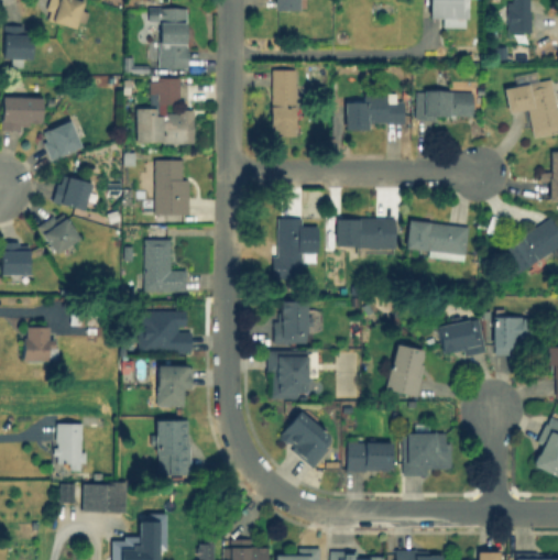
[(52,19),(74,32),(88,9),(74,0),(54,0),(48,9),(55,13),(52,19)]
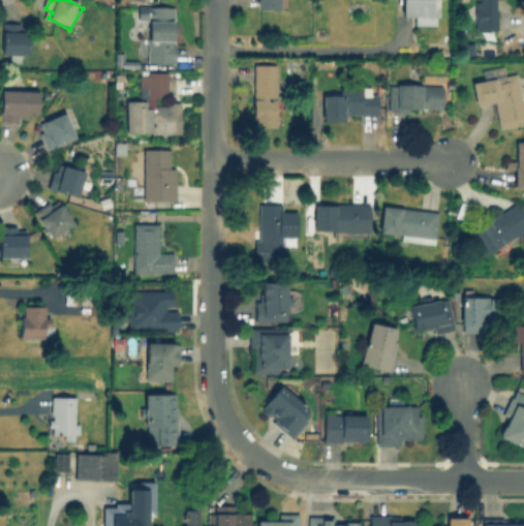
[(284,10),(284,0),(258,0),(258,10),(284,10)]
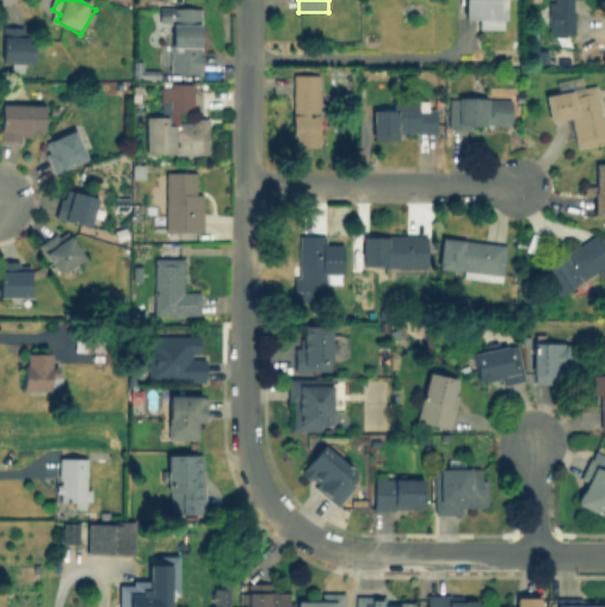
[(508,0),(468,0),(468,20),(482,22),(482,31),(508,31),(508,0)]
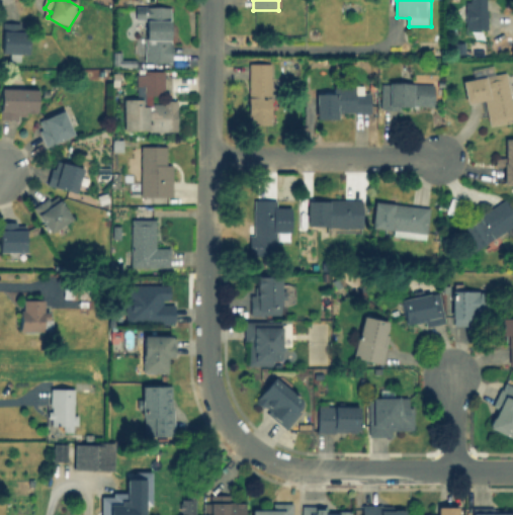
[(468,0),(468,31),(489,31),(489,0),(468,0)]
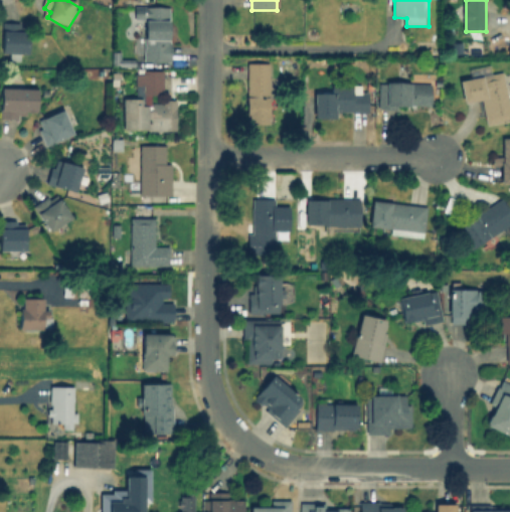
[(172,62),(173,8),(138,8),(138,23),(147,23),(146,62),(172,62)]
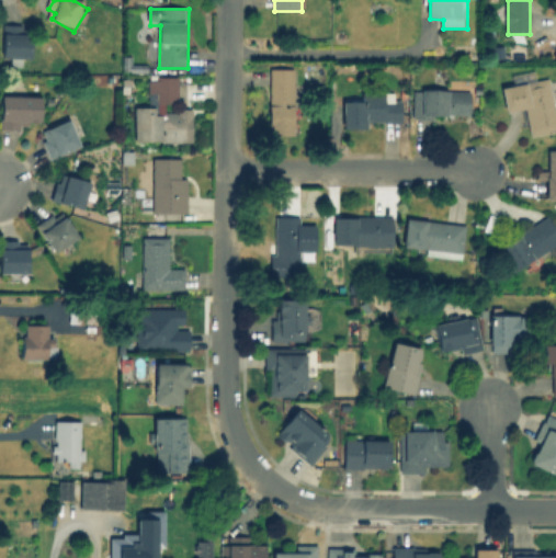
[(4,64),(24,65),(24,64),(32,65),(33,27),(6,27),(4,64)]
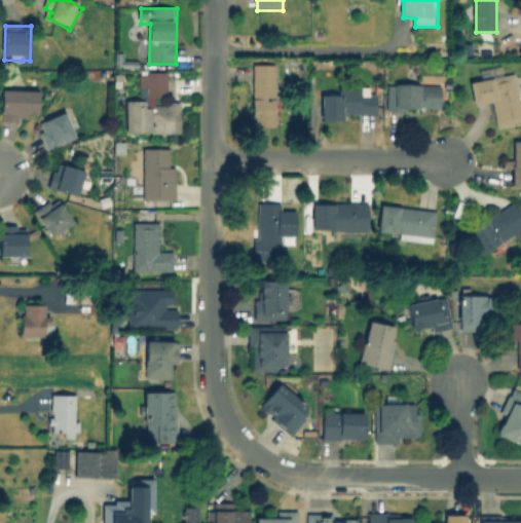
[(255,127),(277,127),(277,66),(255,66),(255,127)]
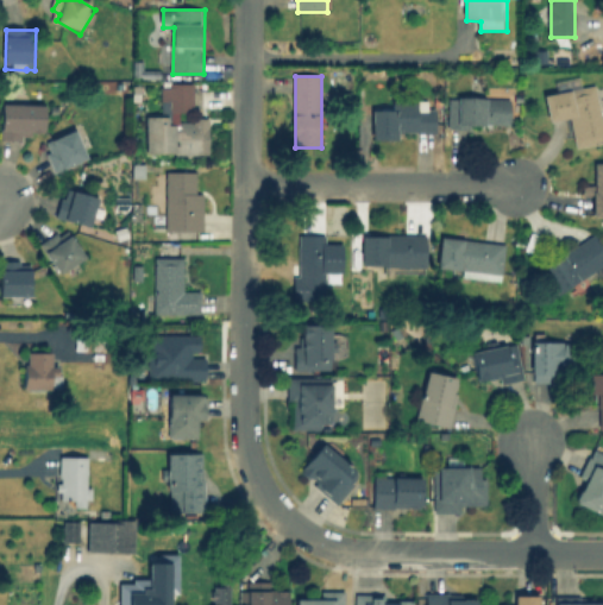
[(149,118),(149,156),(211,156),(211,119),(195,119),(195,86),(163,86),(163,118),(149,118)]
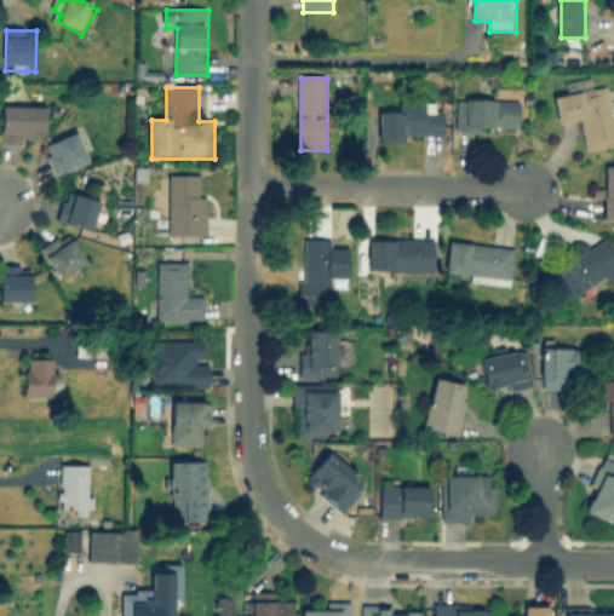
[(613,109),(610,90),(556,97),(560,126),(581,124),(586,153),(613,149),(613,109)]
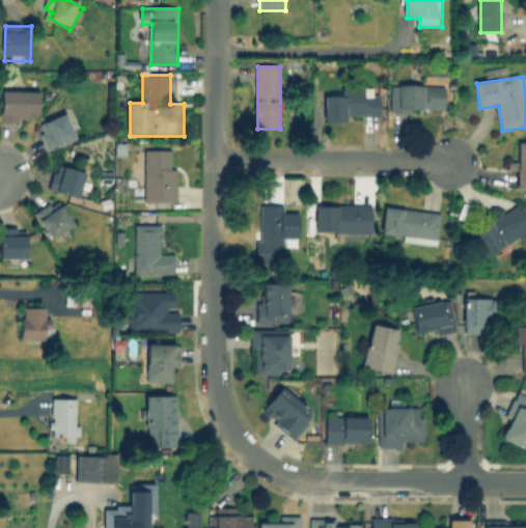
[(393,113),(447,113),(447,87),(394,86),(393,113)]
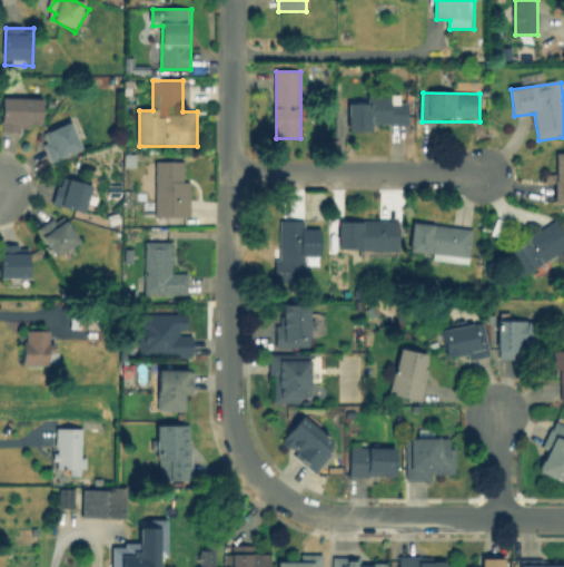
[(350,129),(408,130),(409,96),(368,96),(368,103),(350,103),(350,129)]
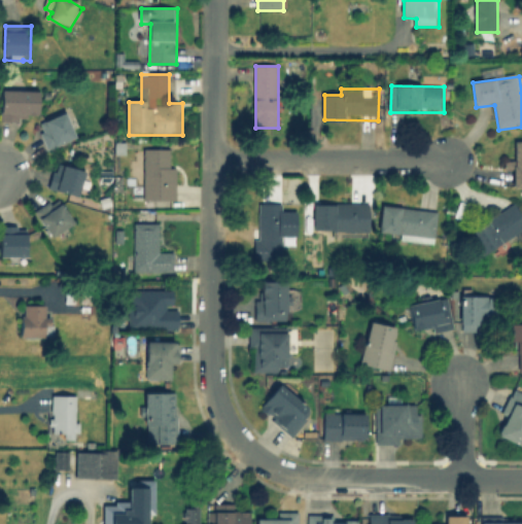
[(4,121),(39,121),(39,92),(4,92),(4,121)]
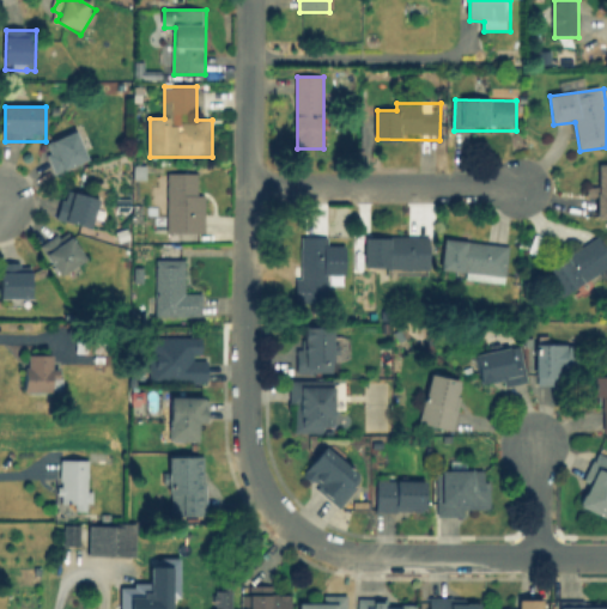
[(90,162),(78,133),(46,146),(58,175),(90,162)]
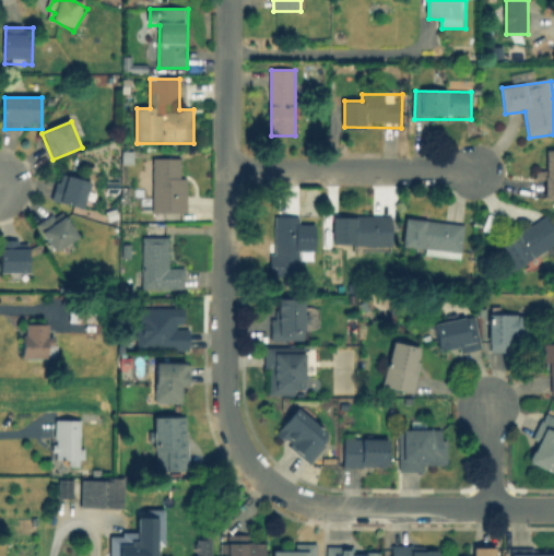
[(155,160),(155,213),(188,213),(188,160),(155,160)]
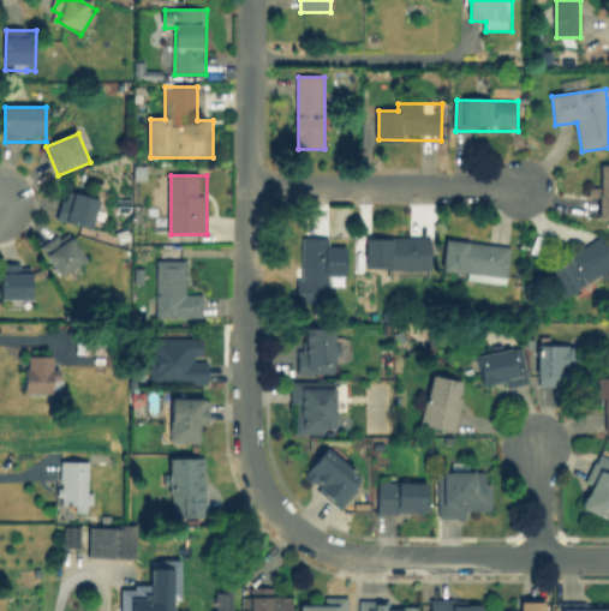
[(101,202),(69,191),(59,220),(91,231),(101,202)]
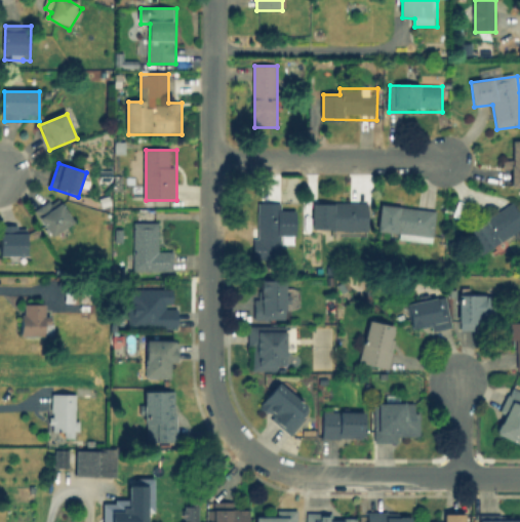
[(52,238),(75,223),(57,198),(35,214),(52,238)]
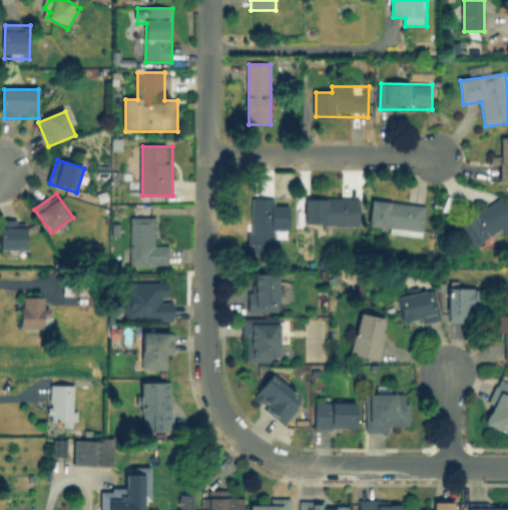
[(507,206),(502,198),(456,229),(472,251),(507,226),(507,206)]
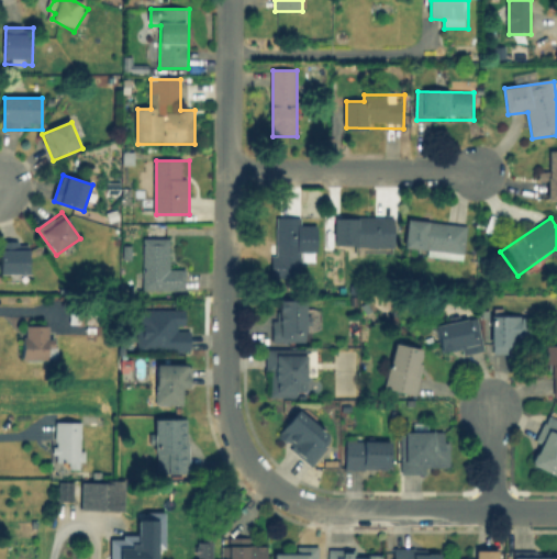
[(397,248),(397,219),(336,219),(336,248),(397,248)]
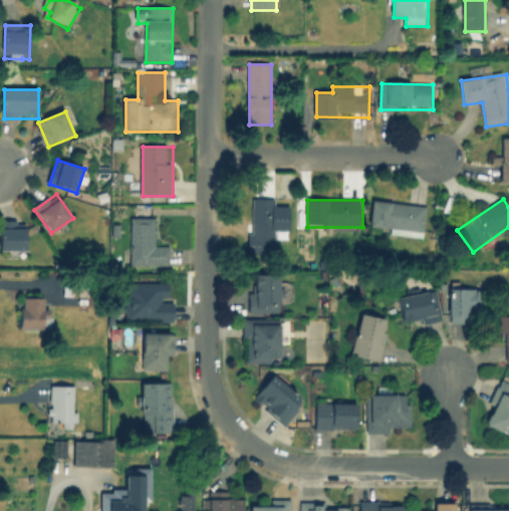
[(252,201),(252,253),(276,254),(276,242),(291,242),(291,201),(252,201)]
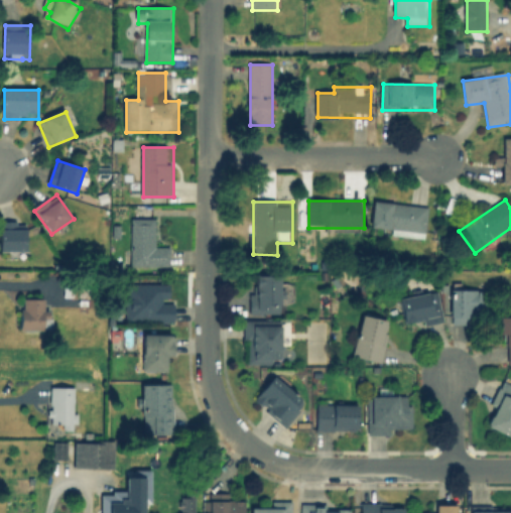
[(373,231),(428,235),(430,208),(375,204),(373,231)]
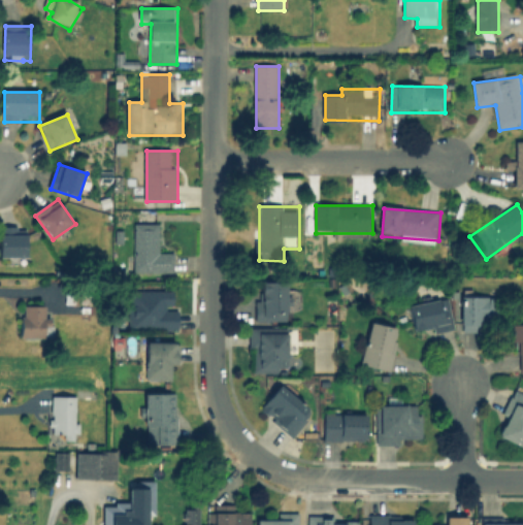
[(175,274),(175,254),(162,254),(162,225),(136,225),(136,274),(175,274)]
